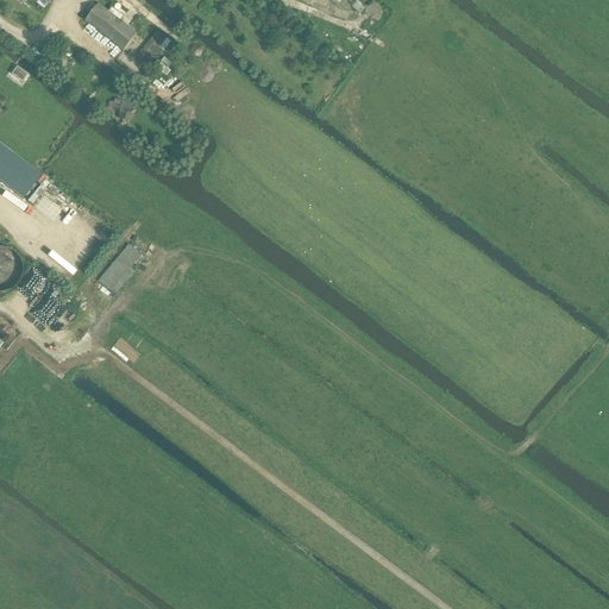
[(124,51),(137,35),(99,4),(86,22),(124,51)]
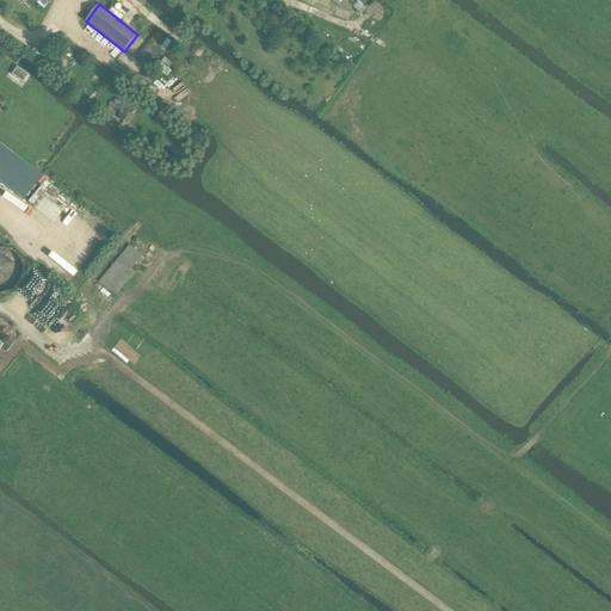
[(158,32),(137,59),(146,65),(154,54),(159,59),(164,51),(171,43),(166,39),(158,32)]
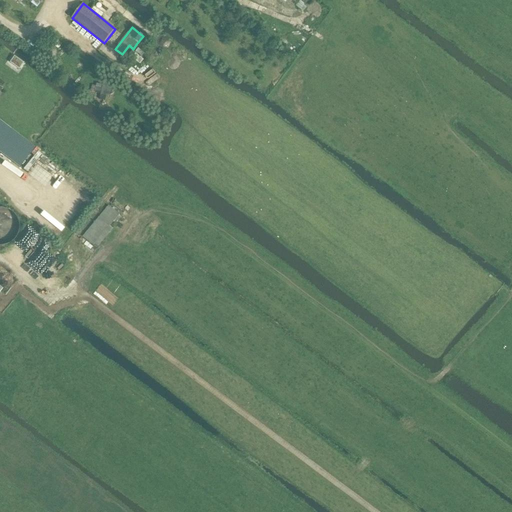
[(39,54),(46,45),(40,40),(33,49),(39,54)]
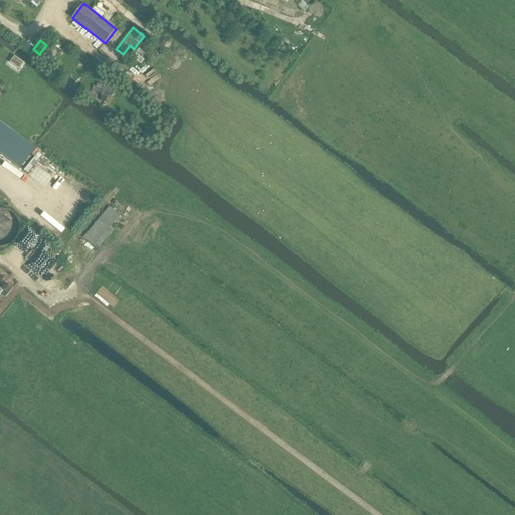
[(145,54),(139,49),(136,53),(134,51),(130,56),(141,64),(145,60),(138,54),(139,54),(143,57),(145,54)]
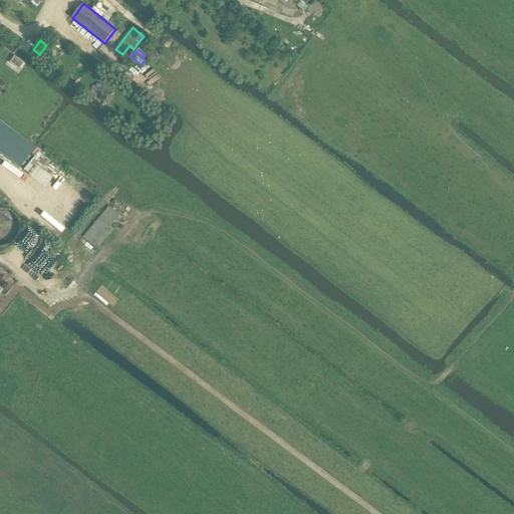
[(96,87),(95,94),(100,95),(99,101),(105,102),(106,96),(110,97),(111,89),(107,88),(108,85),(103,84),(102,86),(96,85),(96,87)]
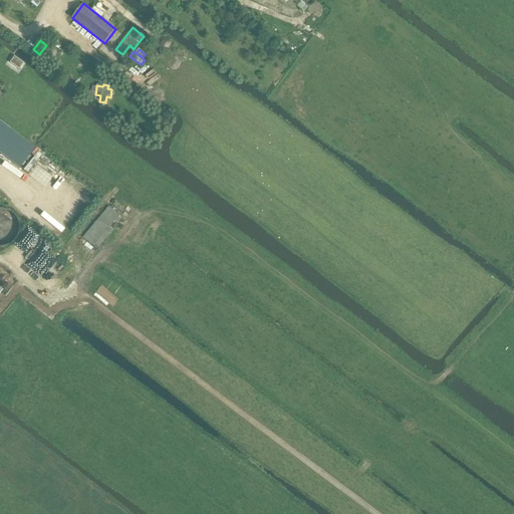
[(0,153),(19,168),(34,148),(0,120),(0,153)]
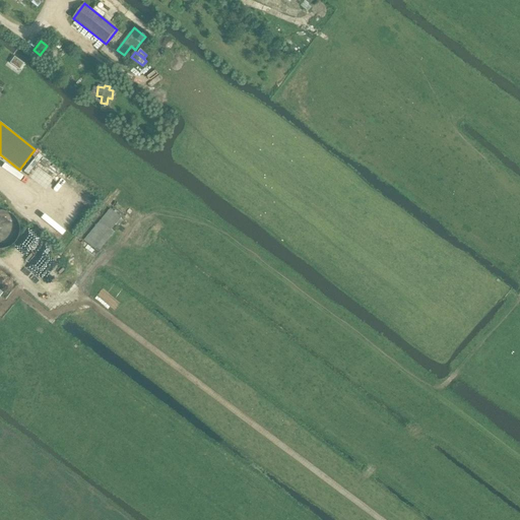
[(95,250),(121,218),(111,209),(84,241),(95,250)]
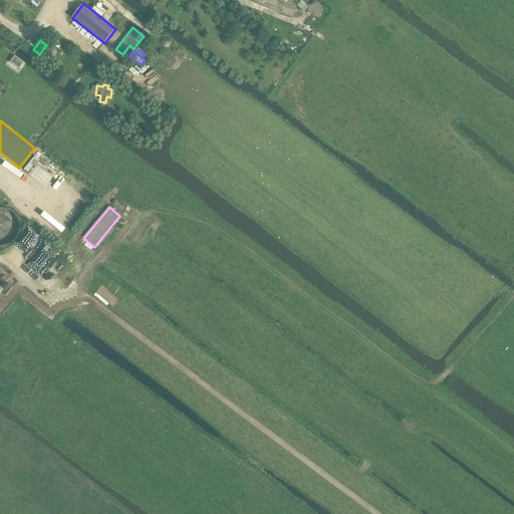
[(0,246),(3,247),(10,244),(15,239),(18,232),(18,225),(16,218),(11,212),(4,209),(0,209),(0,246)]
